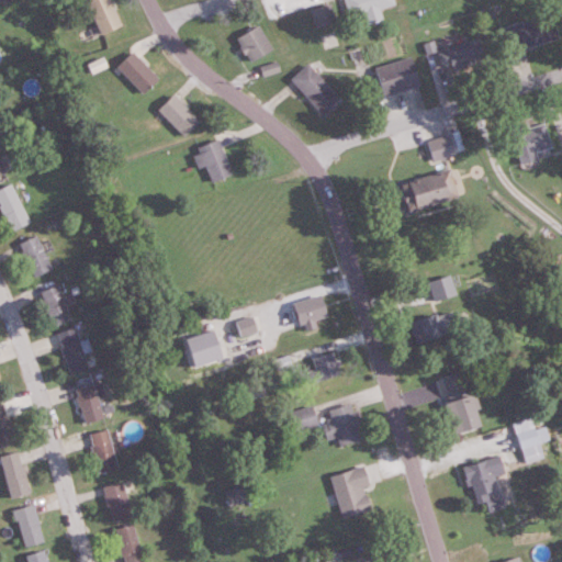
[(83,0),(100,34),(120,24),(108,0),(83,0)]
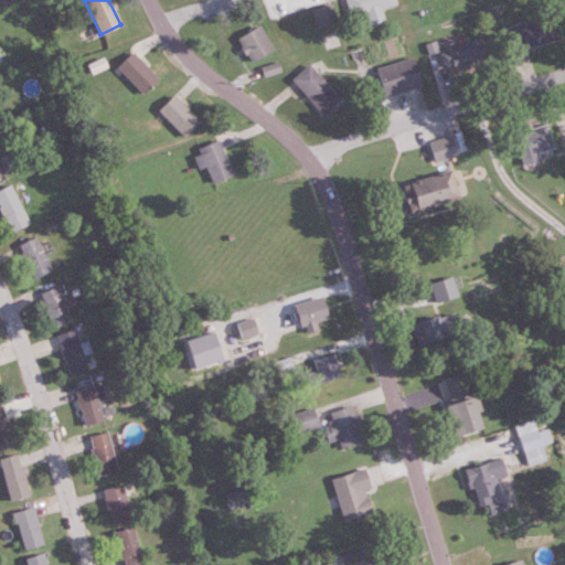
[(395,4),(393,0),(345,0),(351,14),(363,11),(366,24),(383,19),(380,9),(395,4)]
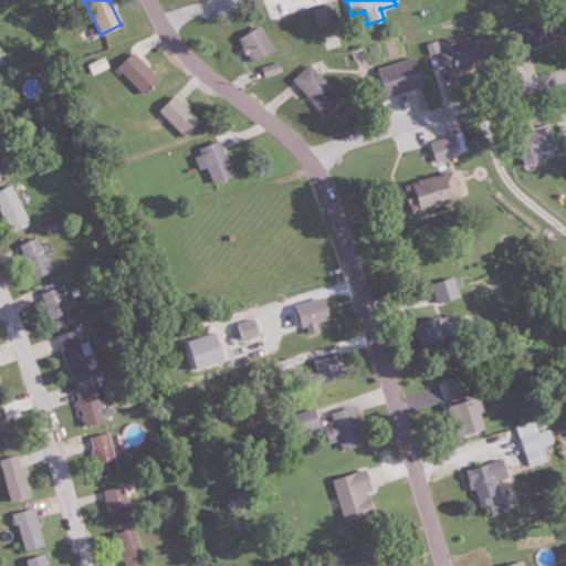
[(316,27),(336,21),(332,4),(312,9),(316,27)]
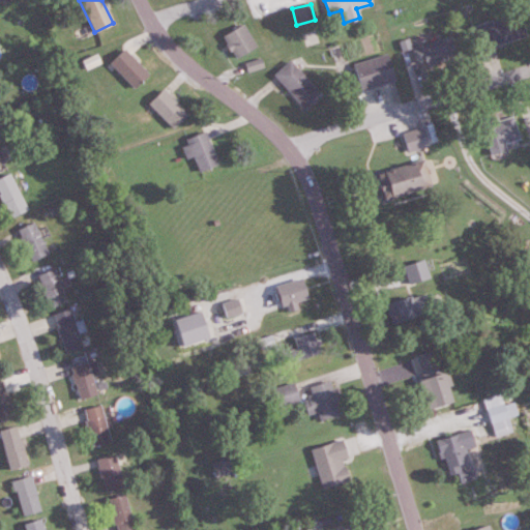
[(473,24),(478,45),(524,34),(519,12),(473,24)]
